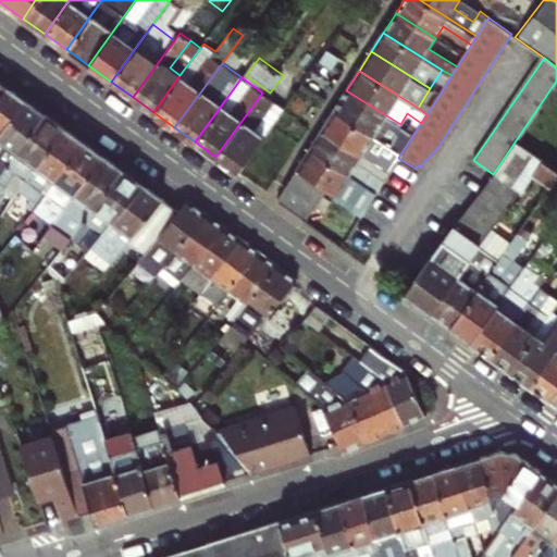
[(0,133),(23,101),(5,88),(0,95),(0,133)]
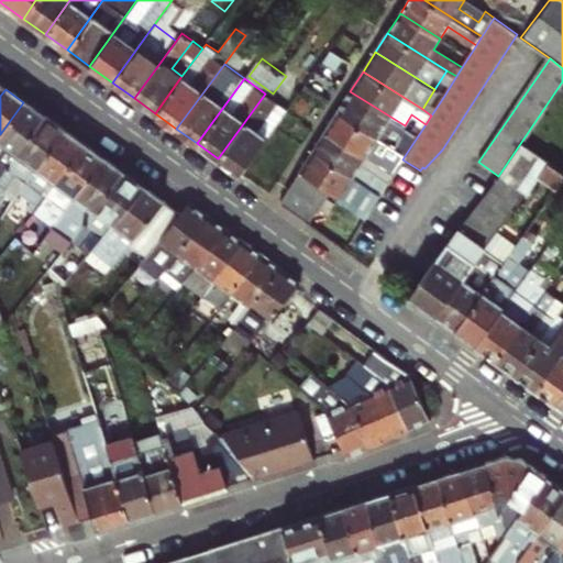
[(350,91),(338,111),(406,154),(419,134),(405,125),(350,91)]
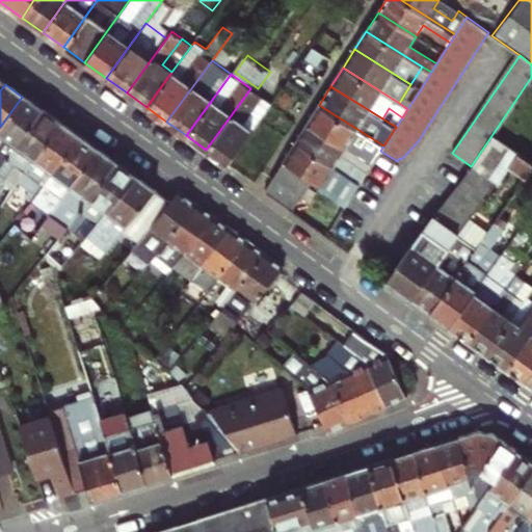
[(225,164),(257,121),(270,103),(250,88),(206,150),(225,164)]
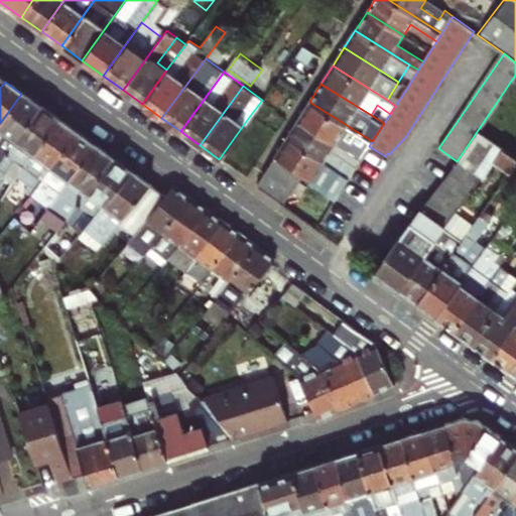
[(0,123),(0,161),(39,107),(21,94),(0,123)]
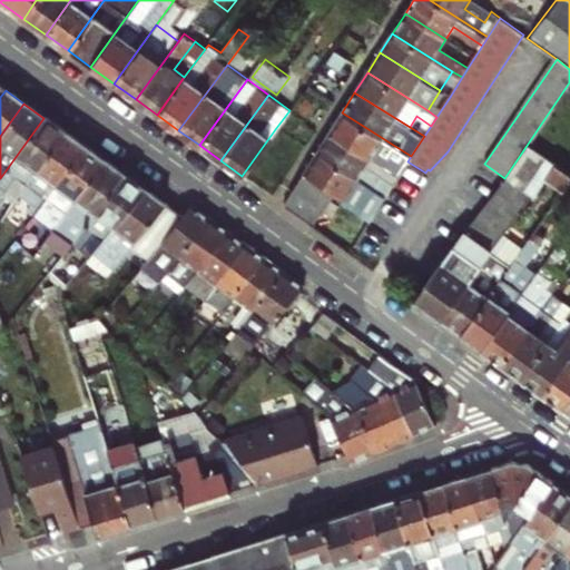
[(411,156),(342,112),(328,134),(397,177),(408,161),(411,156)]
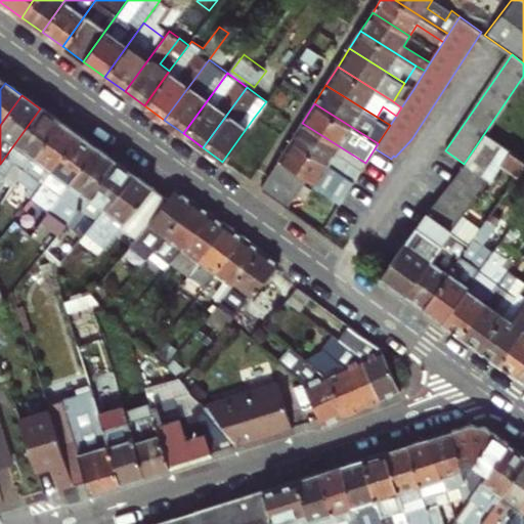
[(23,171),(58,122),(40,108),(0,164),(0,168),(7,174),(14,165),(23,171)]
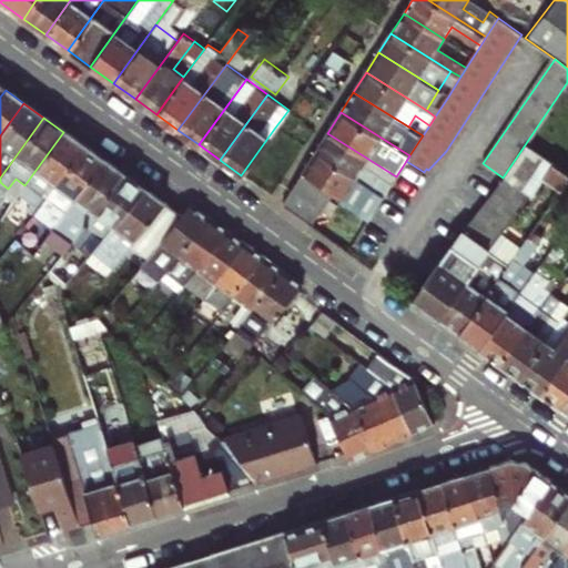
[(83,146),(63,132),(24,185),(30,190),(27,194),(29,196),(20,209),(7,226),(18,235),(44,199),(83,146)]
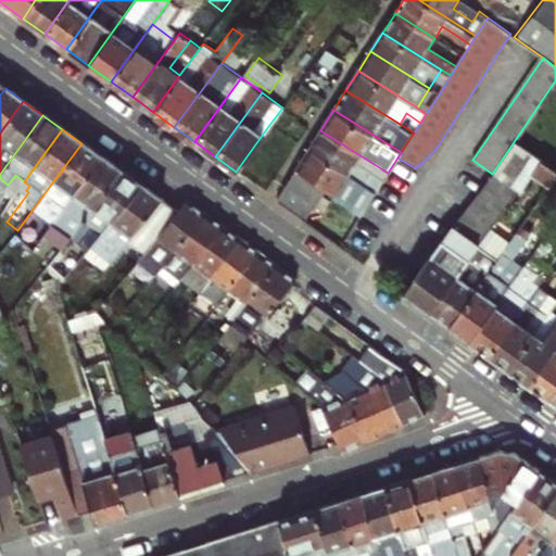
[(388,173),(320,130),(308,148),(376,191),(388,173)]
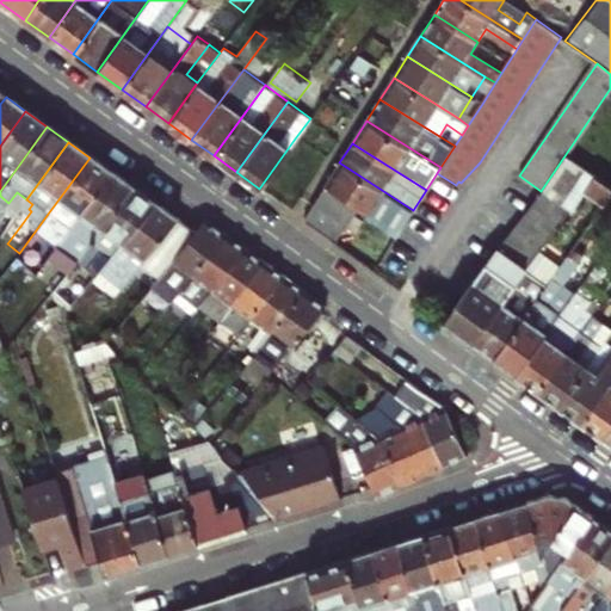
[(473,344),(537,253),(584,191),(594,176),(566,154),(541,191),(503,242),(444,323),(473,344)]
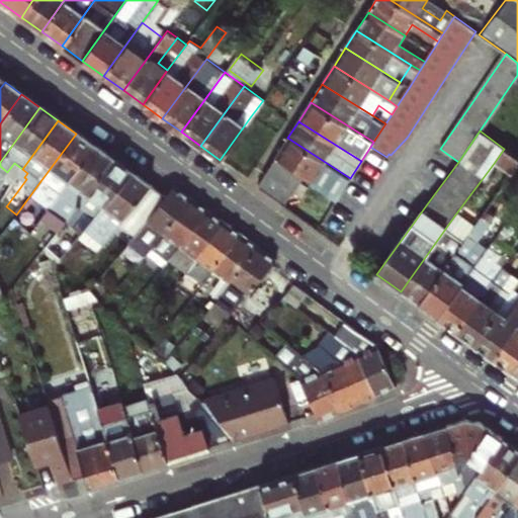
[(45,211),(93,146),(76,134),(40,181),(49,188),(36,205),(45,211)]
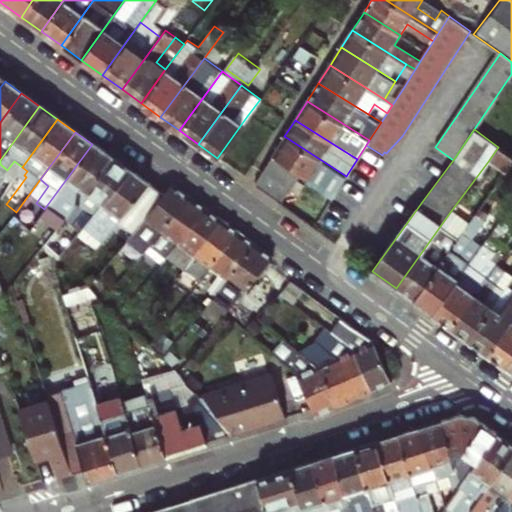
[(346,176),(284,136),(272,155),(287,165),(300,173),(308,178),(315,168),(341,185),(346,176)]
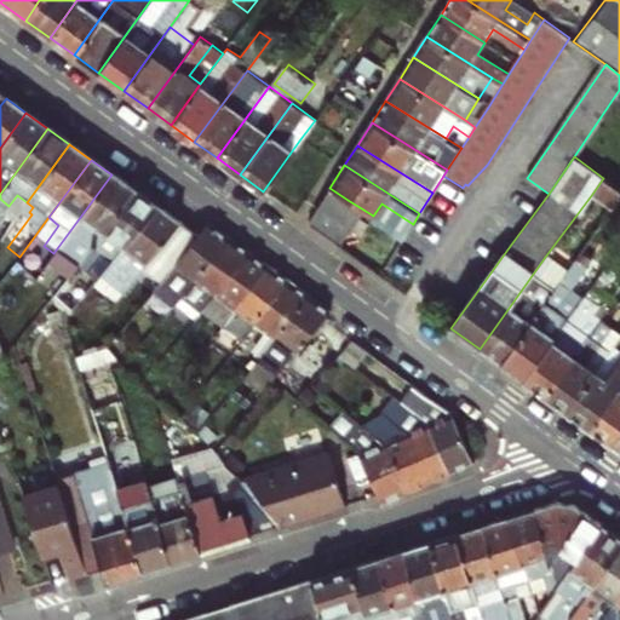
[(69,275),(79,260),(133,190),(112,174),(53,253),(49,259),(69,275)]
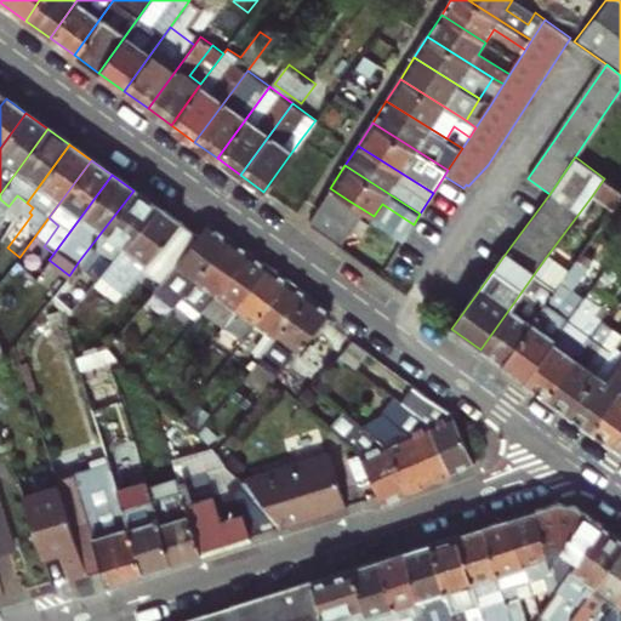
[(620,197),(620,191),(604,178),(593,194),(613,209),(620,197)]
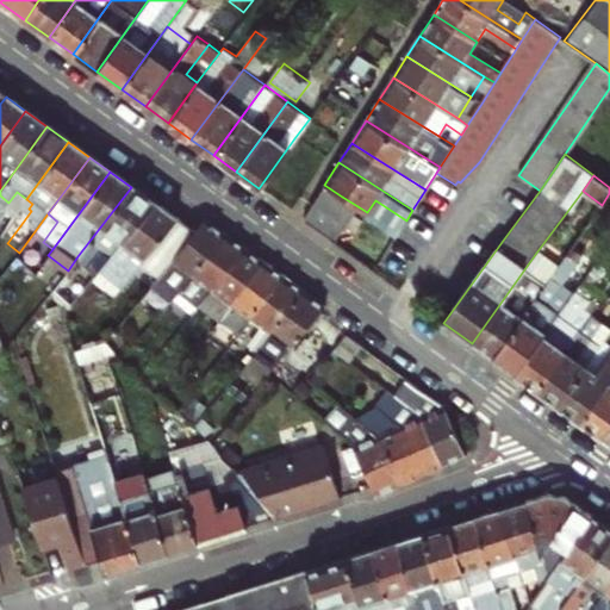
[(318,231),(342,197),(324,185),(303,221),(318,231)]
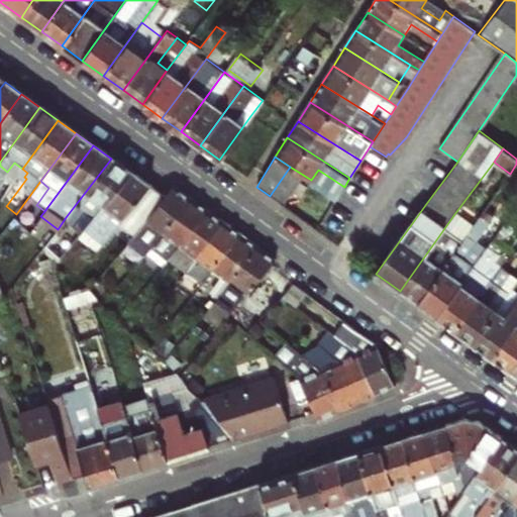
[(66,217),(85,232),(131,173),(111,159),(66,217)]
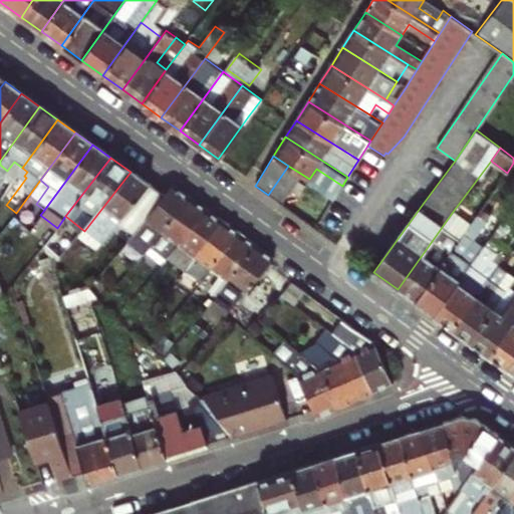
[(268,195),(281,204),(301,174),(288,166),(268,195)]
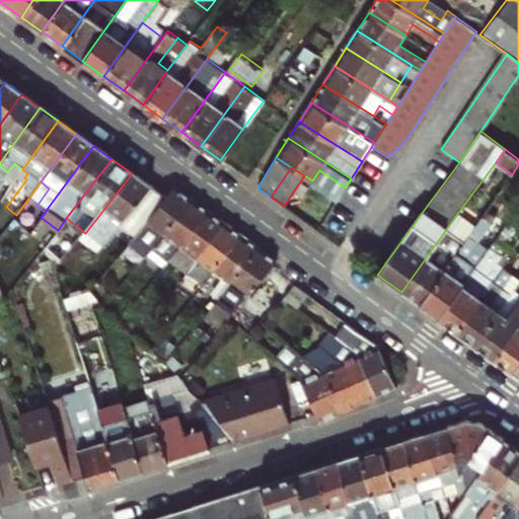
[(27,173),(22,169),(11,184),(18,191),(26,179),(24,177),(27,173)]
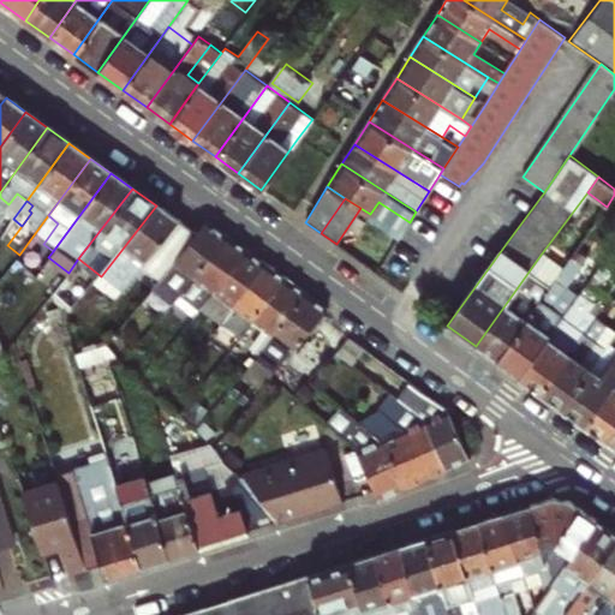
[(123,298),(131,287),(178,221),(156,206),(101,276),(99,280),(123,298)]
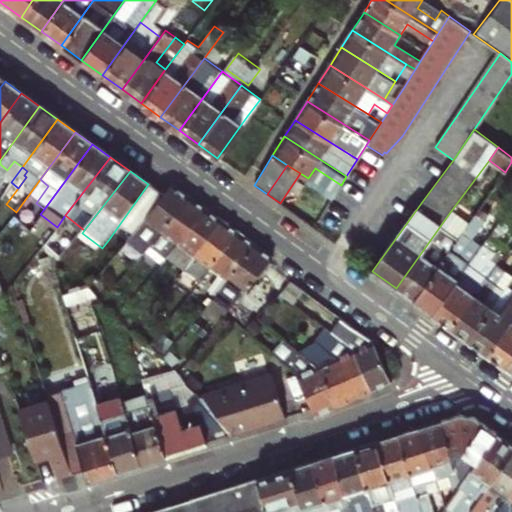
[(124,250),(144,222),(163,195),(148,184),(109,239),(124,250)]
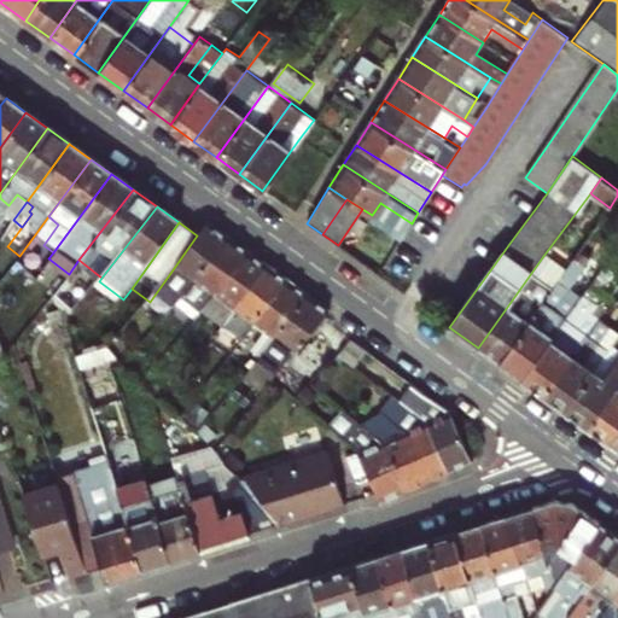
[(207,223),(197,235),(174,268),(194,283),(227,238),(207,223)]
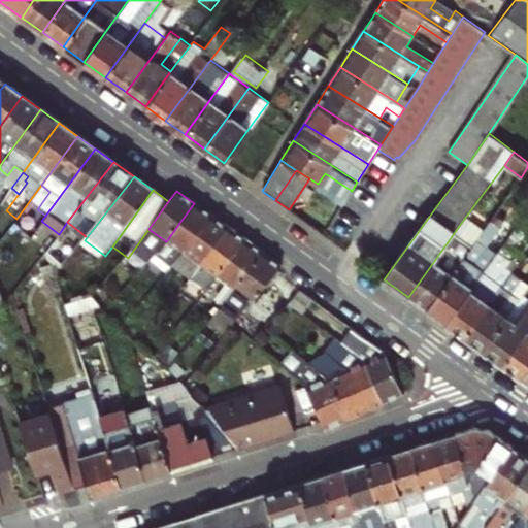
[(156,257),(173,269),(210,216),(194,203),(166,241),(156,257)]
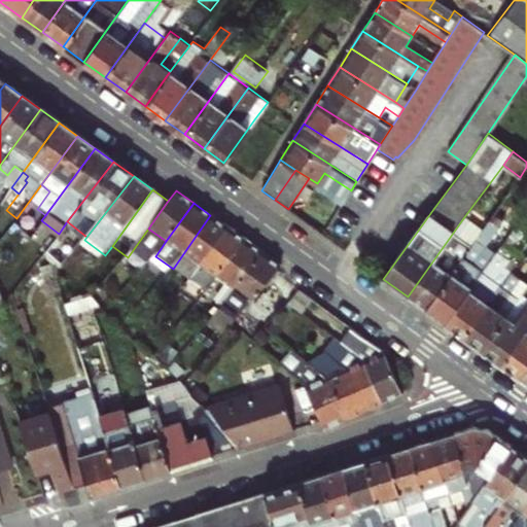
[(188,280),(226,226),(210,215),(173,269),(188,280)]
